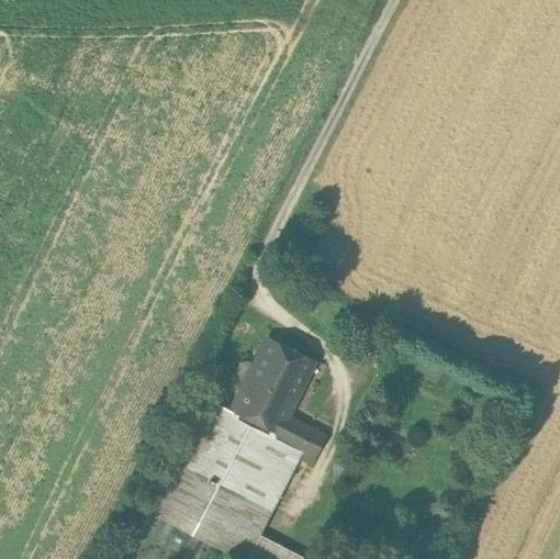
[(315,366),(270,343),(249,382),(294,405),(315,366)]
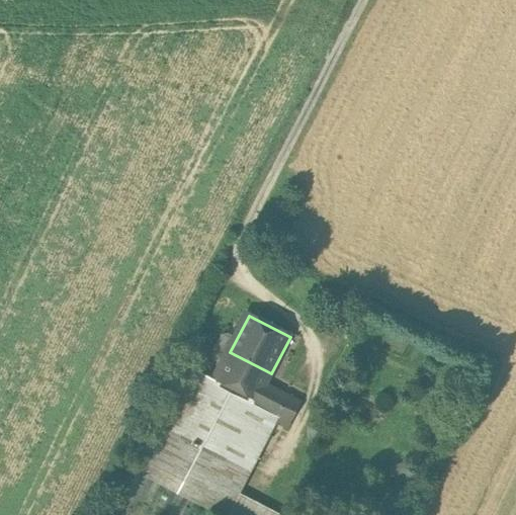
[(271,373),(230,352),(216,380),(228,387),(245,396),(255,401),(253,404),(291,423),(301,404),(265,385),(271,373)]
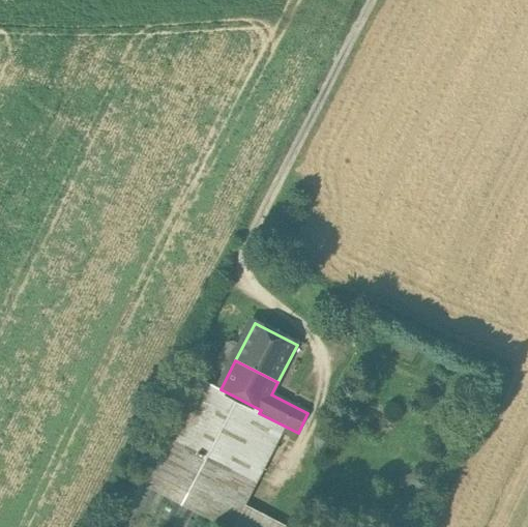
[(215,386),(193,374),(182,393),(202,404),(206,406),(215,386)]
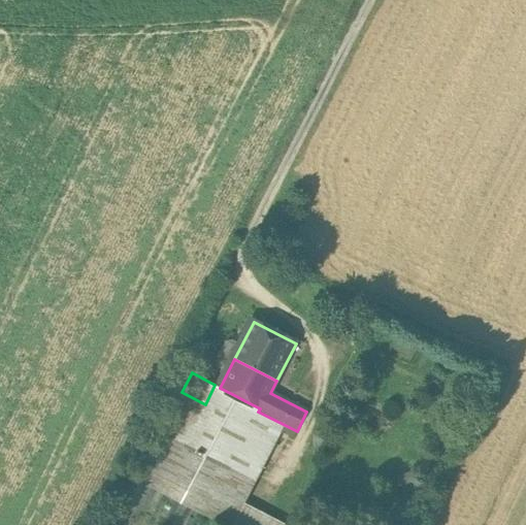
[(223,414),(205,404),(172,468),(168,467),(201,402),(182,392),(143,467),(210,501),(229,464),(220,460),(250,403),(232,394),(223,414)]
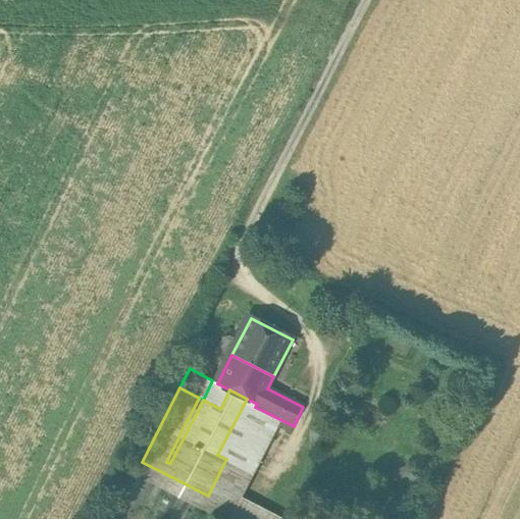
[(257,404),(247,399),(217,455),(226,459),(208,496),(209,497),(236,510),(277,427),(290,434),(294,426),(255,407),(257,404)]
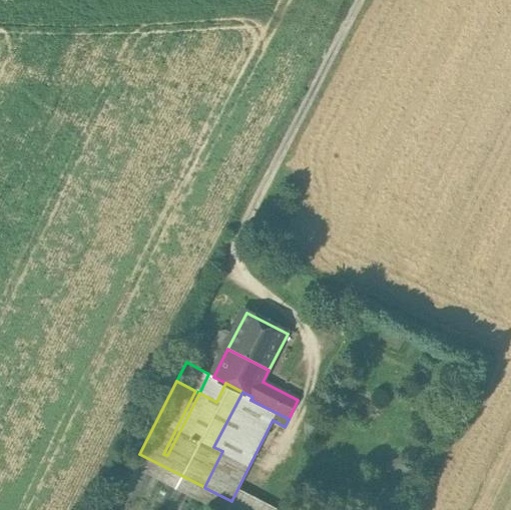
[(248,509),(231,501),(205,488),(198,501),(215,509),(248,509)]
